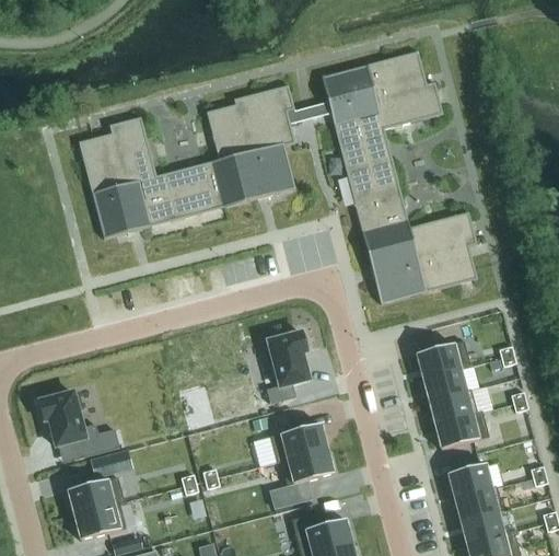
[(103,135),(79,141),(104,238),(127,232),(127,233),(129,233),(128,232),(150,226),(149,219),(170,213),(172,220),(201,212),(199,206),(222,199),(224,207),(270,194),(271,196),(272,195),(272,194),(295,187),(284,145),(295,142),(290,122),(330,111),(340,147),(347,145),(352,168),(346,170),(348,176),(347,176),(347,178),(348,177),(354,200),(352,201),(353,203),(354,203),(374,278),(373,278),(373,280),(375,279),(381,303),(477,277),(472,254),(463,256),(461,247),(477,243),(468,211),(410,227),(384,128),(443,113),(434,81),(418,85),(416,77),(424,74),(418,50),(322,76),(328,101),(295,109),(288,84),(234,99),(235,104),(207,111),(219,159),(156,175),(141,116),(109,125),(114,141),(105,143),(103,135)]
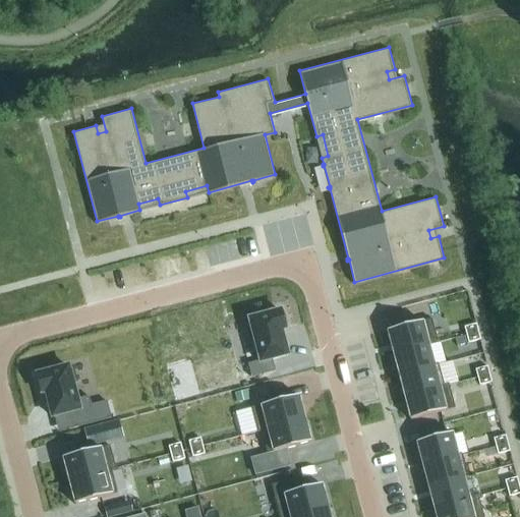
[(260,358),(248,361),(251,375),(275,368),(272,356),(288,352),(281,328),(285,327),(280,307),(248,317),(260,358)]
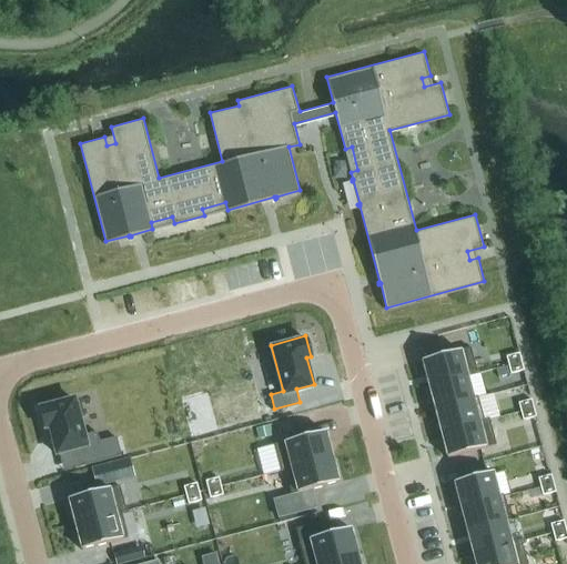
[(471,345),(422,358),(428,383),(467,373),(477,371),(471,345)]
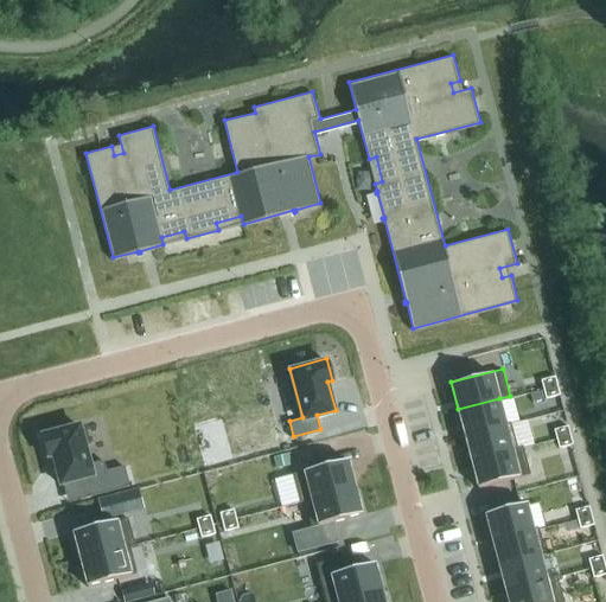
[(556,373),(542,377),(544,386),(559,383),(556,373)]
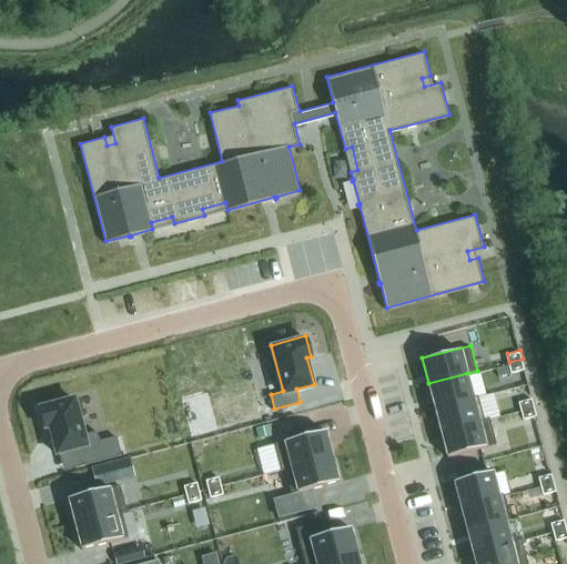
[(523,359),(509,362),(512,371),(525,368),(523,359)]
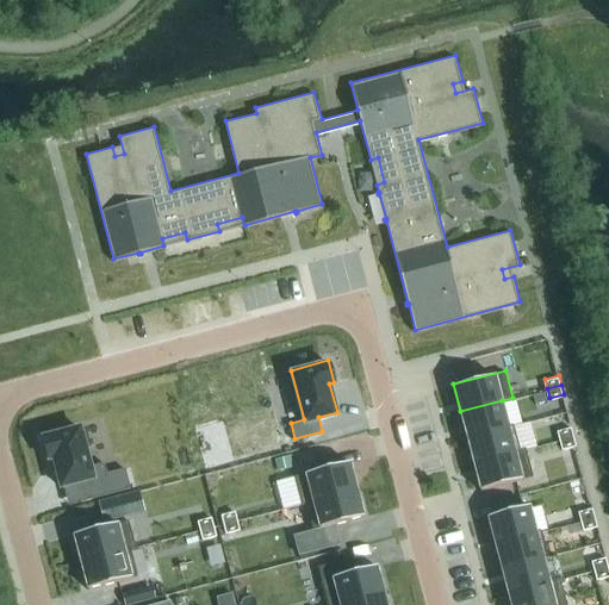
[(502,400),(460,411),(467,436),(508,425),(502,400)]
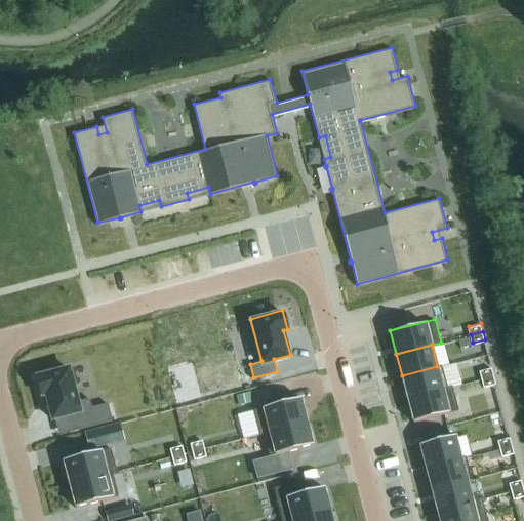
[(437,366),(402,375),(407,397),(448,387),(442,365),(437,366)]
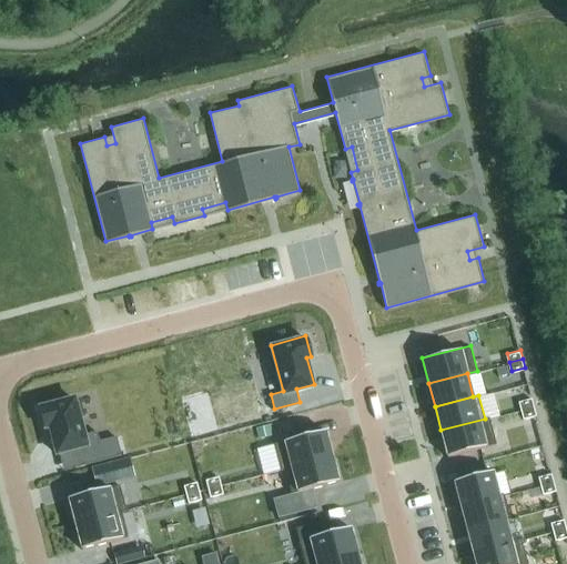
[(533,396),(519,400),(522,409),(535,405),(533,396)]
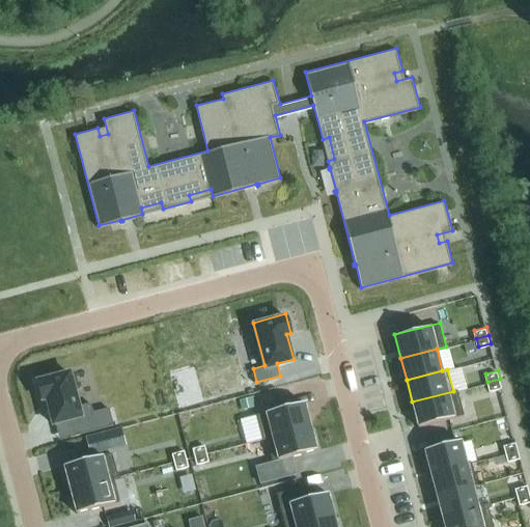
[(70,375),(37,384),(43,403),(47,401),(53,426),(70,422),(74,439),(113,427),(109,410),(92,415),(90,406),(78,409),(70,375)]
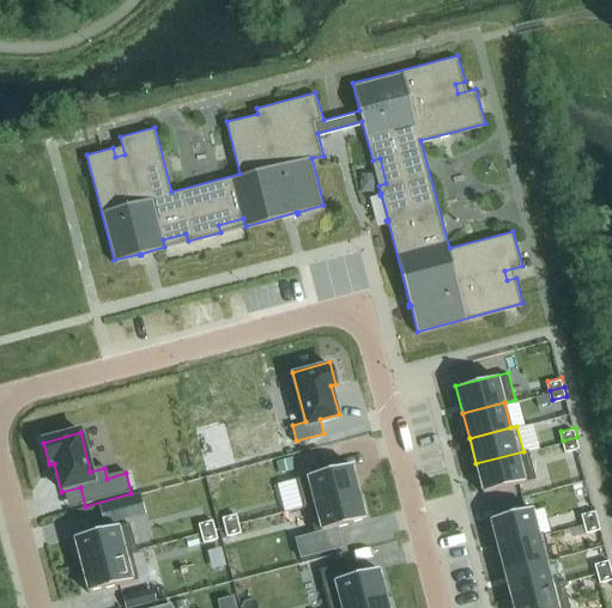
[(577,437),(563,441),(565,450),(580,447),(577,437)]
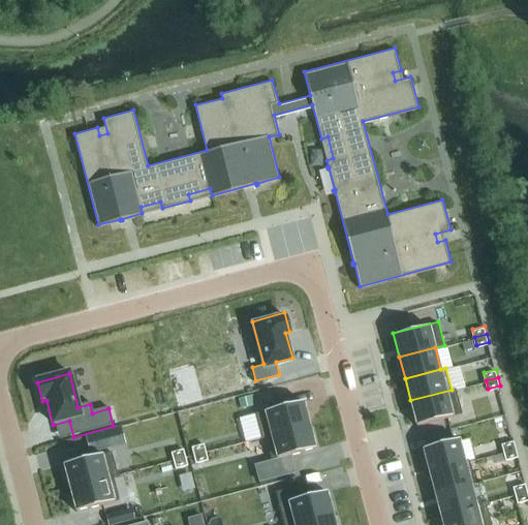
[(452,390),(410,400),(416,424),(462,411),(456,389),(452,390)]
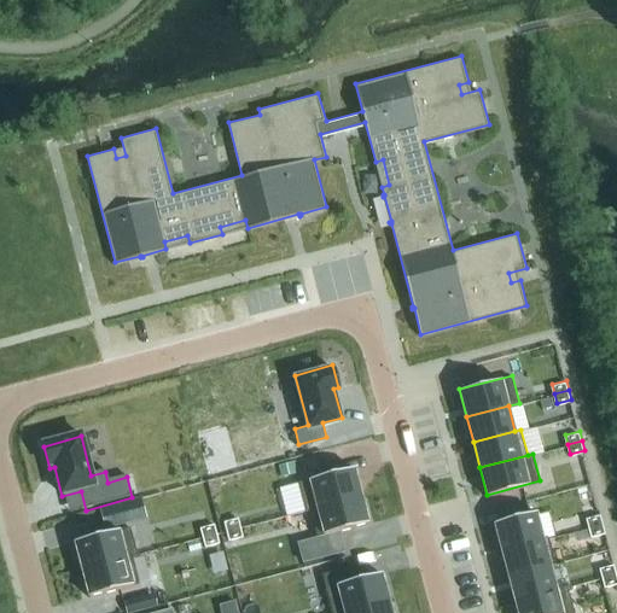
[(354,466),(298,480),(306,508),(310,507),(361,494),(354,466)]
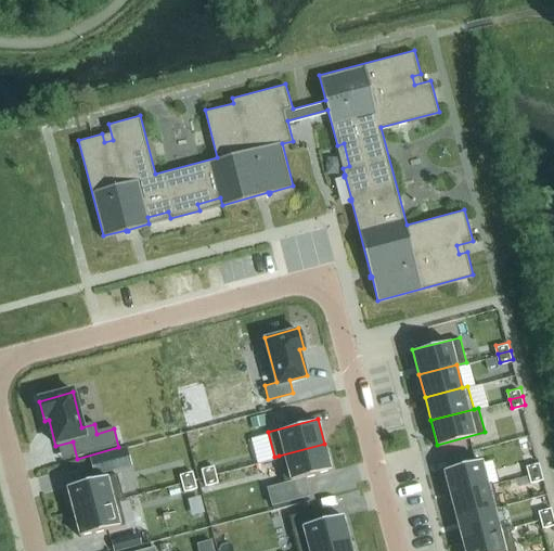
[(324,444),(279,456),(286,481),(331,469),(324,444)]
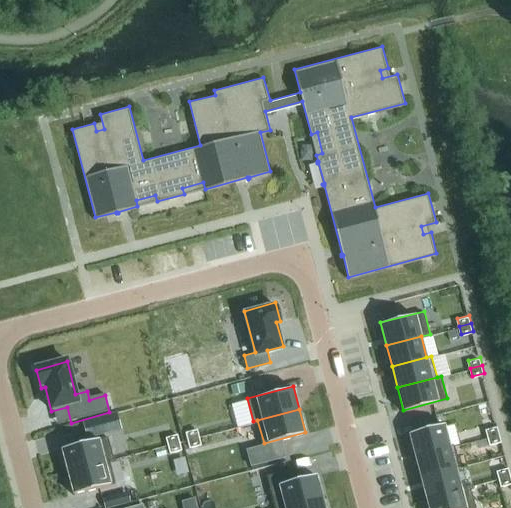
[(444,423),(409,432),(415,455),(450,446),(450,445),(444,423)]
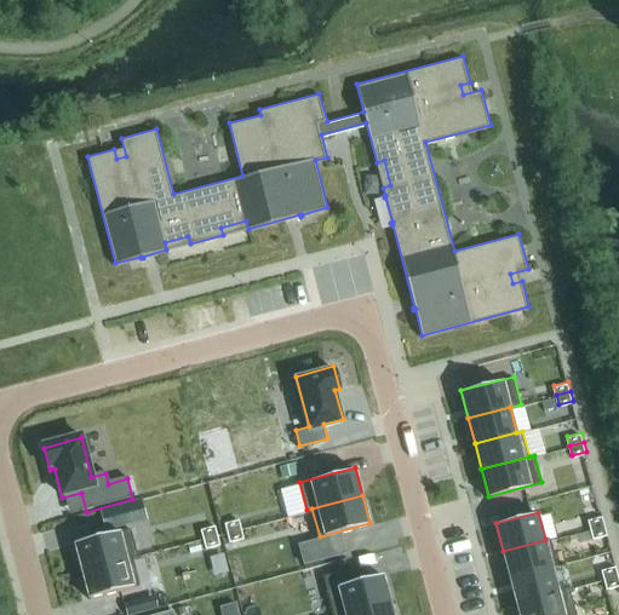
[(603,515),(589,518),(591,528),(606,523),(603,515)]
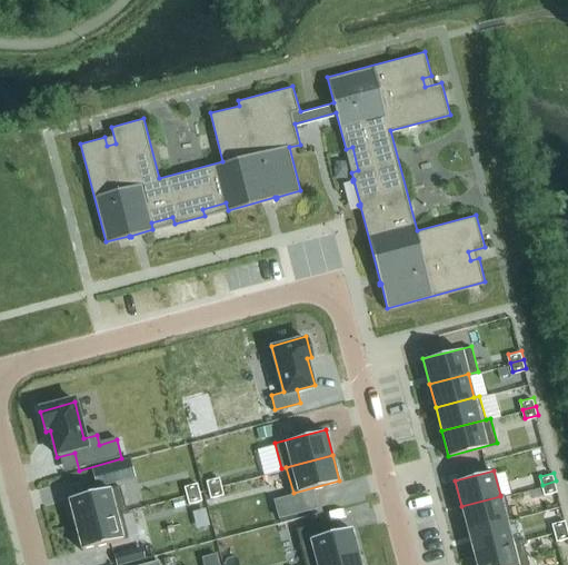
[(219,476),(206,479),(208,488),(221,484),(219,476)]
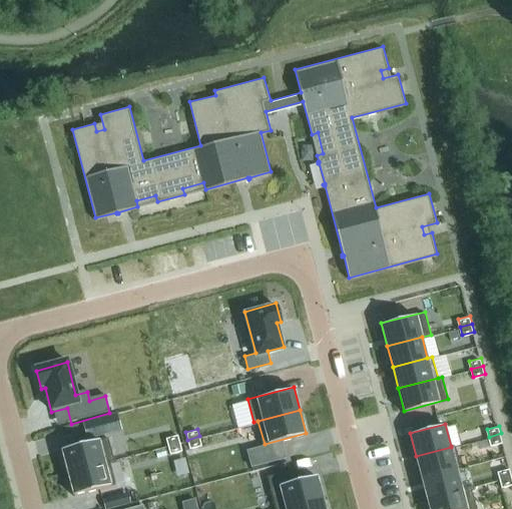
[(501,433),(489,437),(491,444),(503,441),(501,433)]
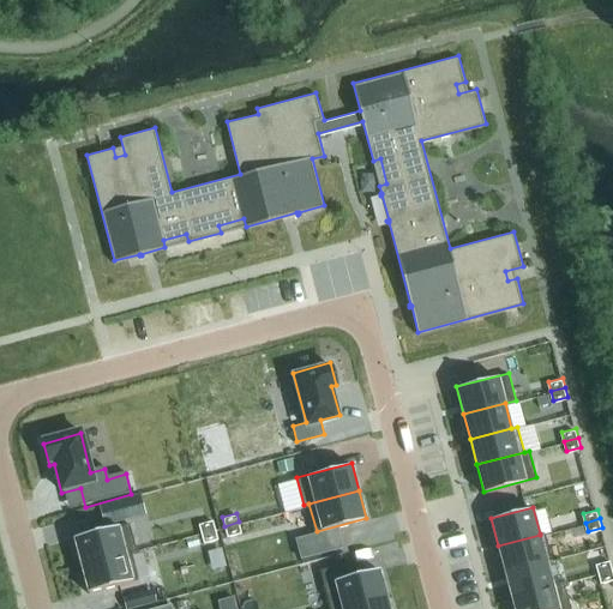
[(212,519),(198,523),(200,532),(215,529),(212,519)]
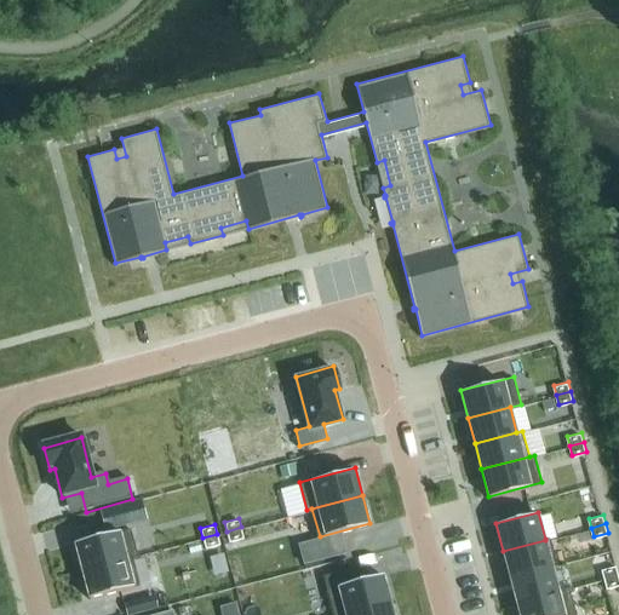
[(131,527),(75,541),(82,569),(132,556),(138,555),(131,527)]
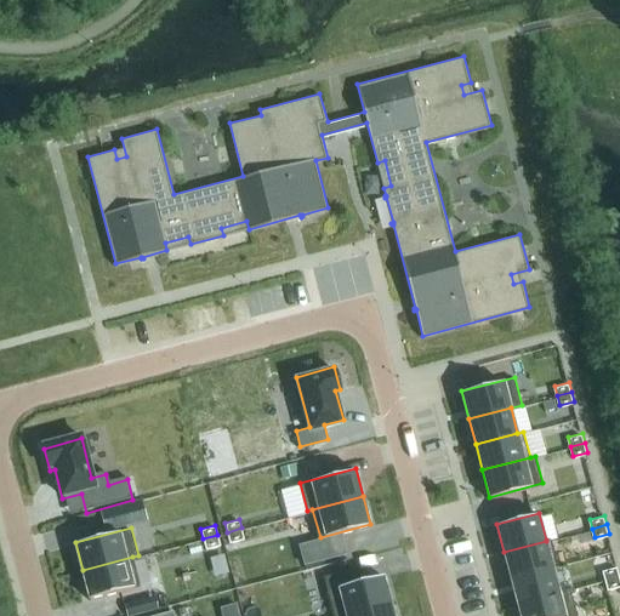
[(242,528),(227,532),(229,541),(244,537),(242,528)]
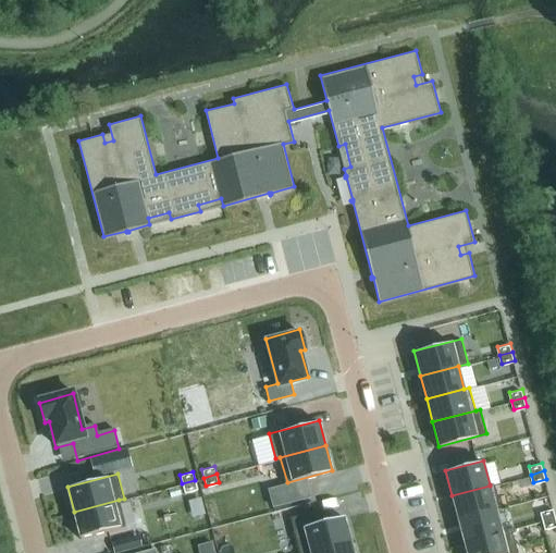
[(195,480),(182,483),(184,491),(197,488),(195,480)]
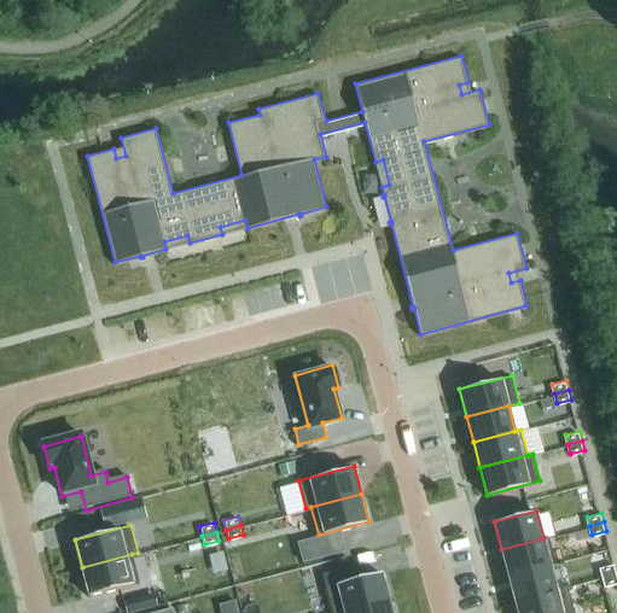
[(543,538),(501,549),(508,574),(549,562),(551,564),(556,562),(548,535),(543,537),(543,538)]
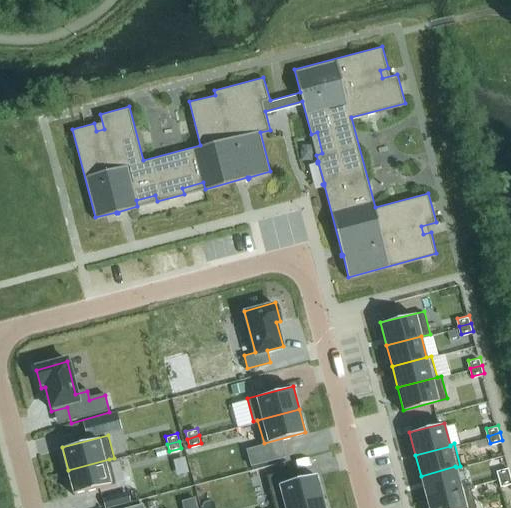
[(109,459),(68,470),(74,493),(115,482),(109,459)]
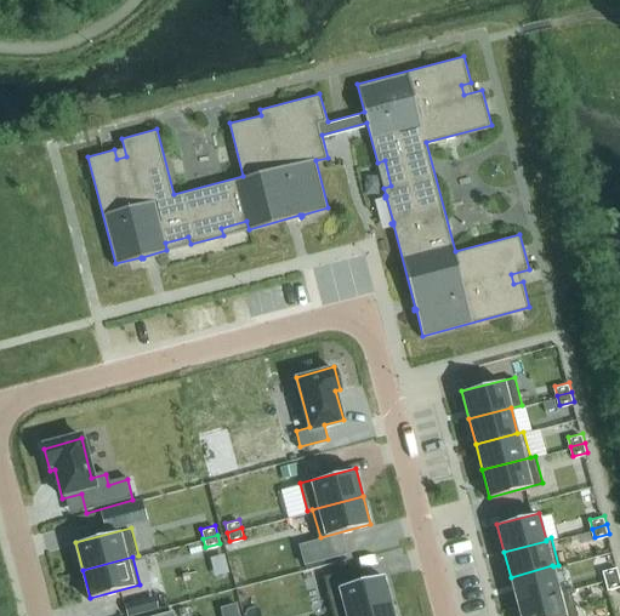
[(552,565),(511,577),(517,602),(559,591),(558,589),(553,566),(552,565)]
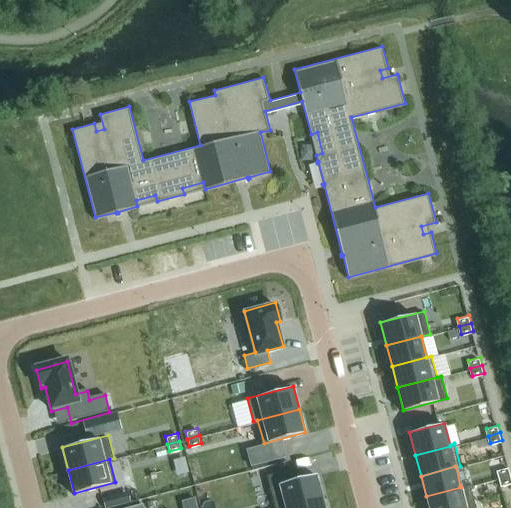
[(509,467),(497,470),(499,477),(510,474),(510,470),(509,467)]
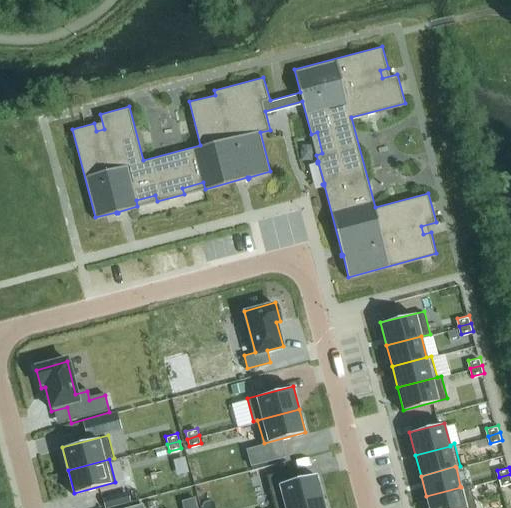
[(290,468),(267,474),(275,507),(276,507),(322,496),(316,473),(293,479),(290,468)]
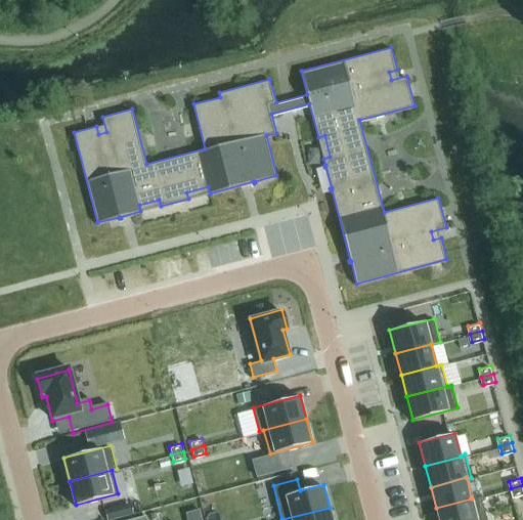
[(522,485),(511,488),(513,496),(522,493),(522,485)]
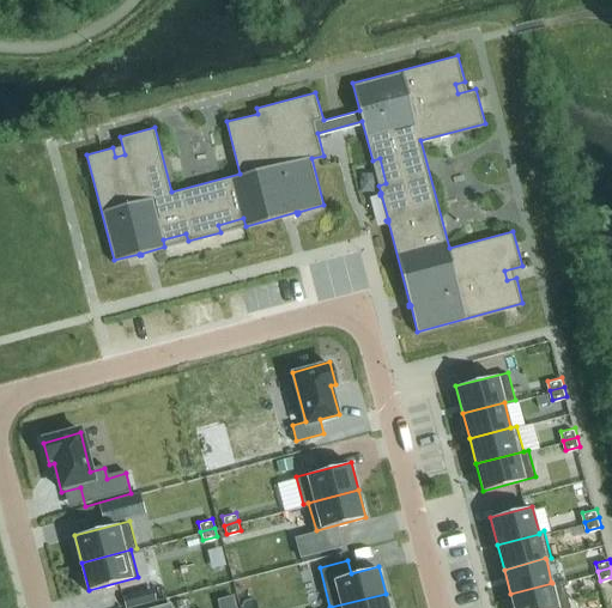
[(552,583),(510,594),(514,607),(569,607),(570,607),(563,579),(551,582),(552,583)]
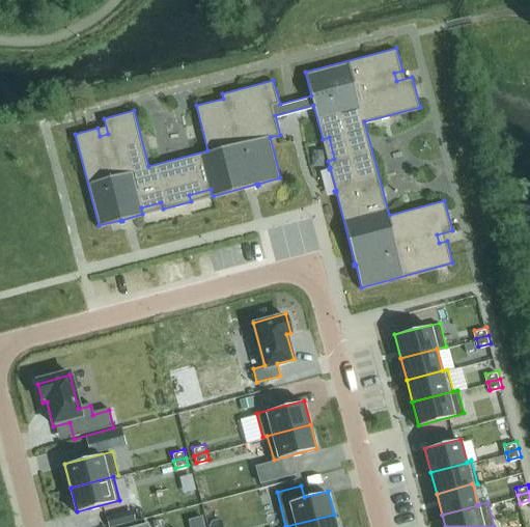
[(122,510),(106,515),(109,525),(126,521),(122,510)]
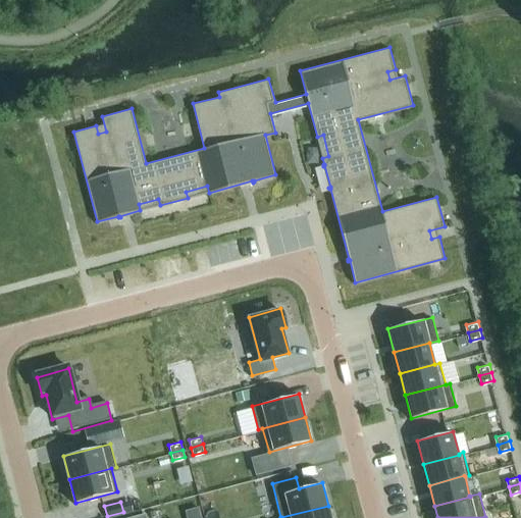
[(331,517),(328,506),(281,517),(331,517)]
